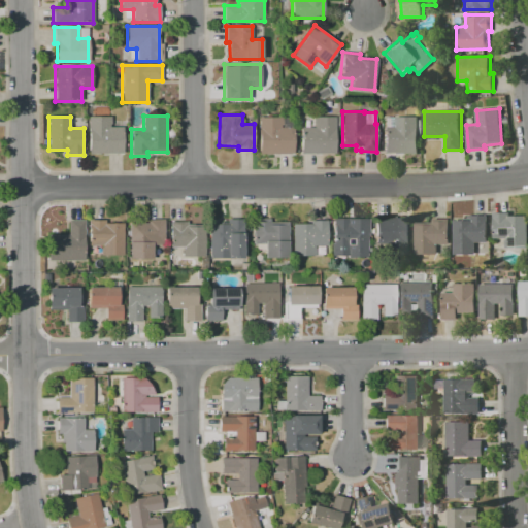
[(88,154),(88,117),(111,117),(111,126),(122,126),(122,154),(88,154)]
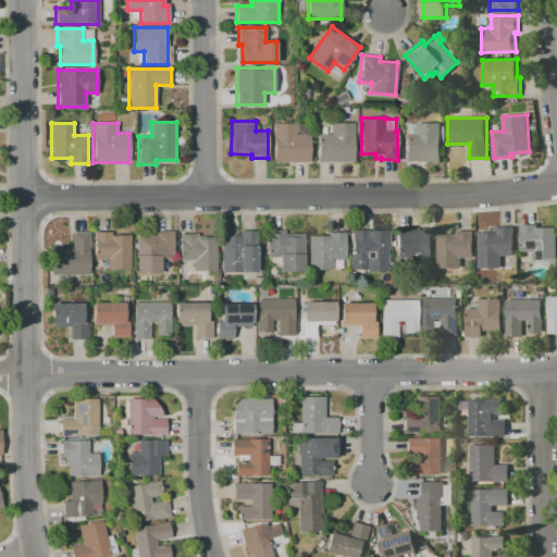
[(273,162),(273,123),(311,124),(311,162),(273,162)]
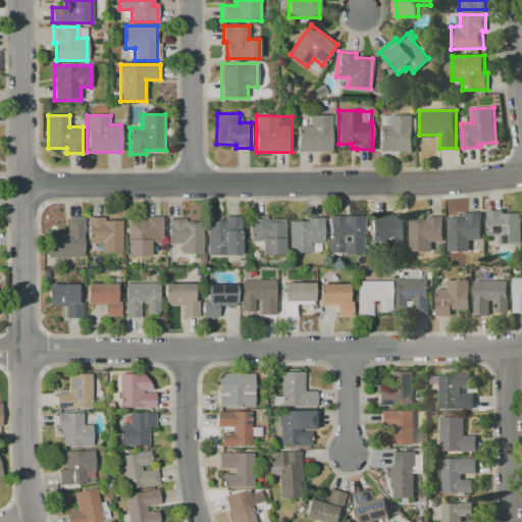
[(298,115),(331,115),(331,152),(297,152),(298,115)]
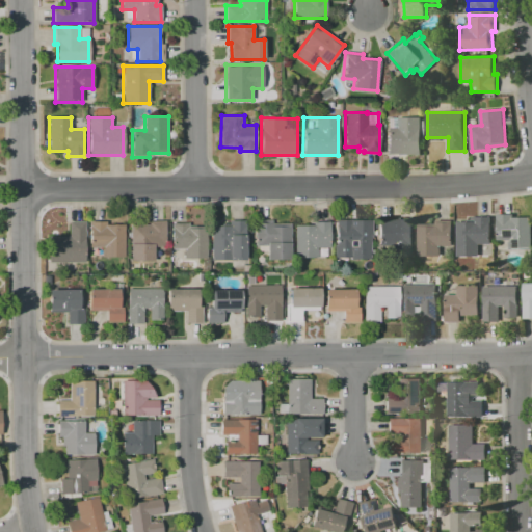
[(387,153),(387,127),(399,127),(399,117),(421,117),(421,153),(387,153)]
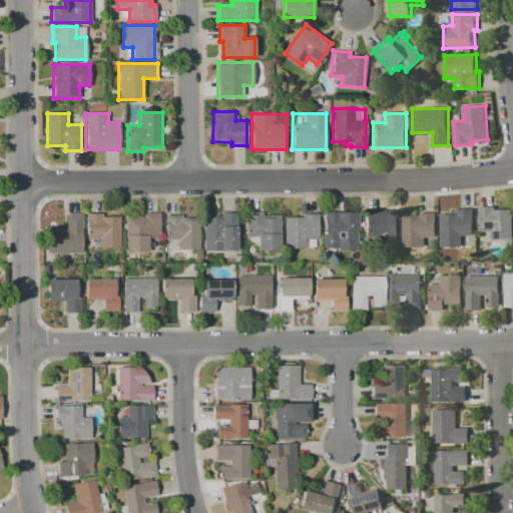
[(490,230),(479,231),(479,205),(496,205),(496,209),(512,209),(512,239),(490,239),(490,230)]
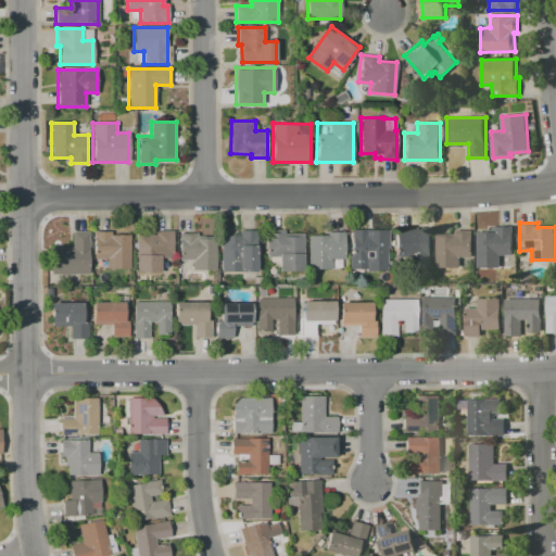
[(492,226),(514,226),(514,255),(502,255),(502,267),(478,267),(478,229),(492,229),(492,226)]
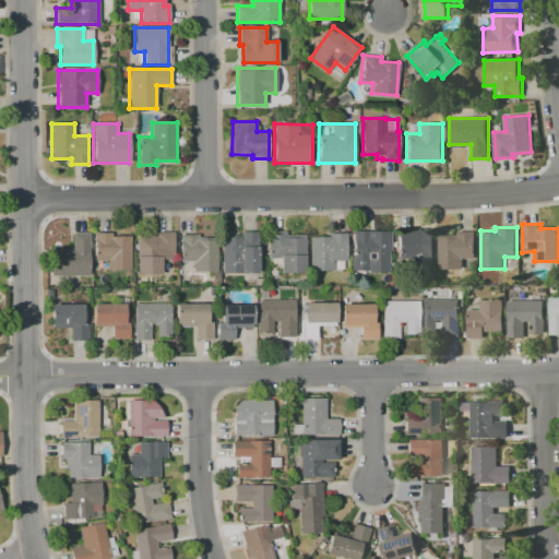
[(413,269),(413,257),(399,258),(399,228),(423,228),(423,230),(433,230),(435,269),(413,269)]
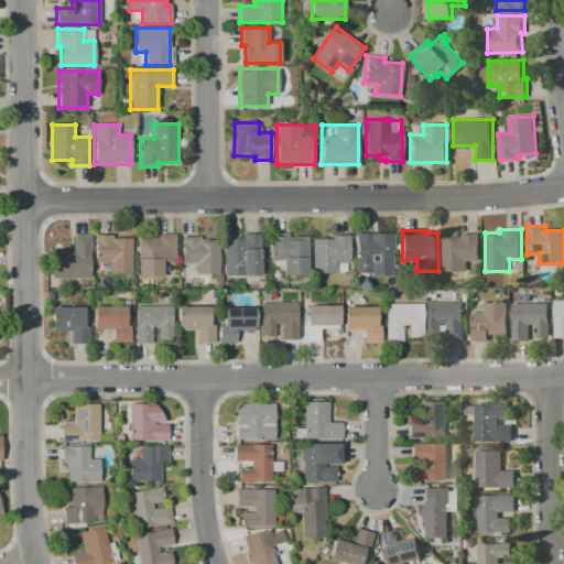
[(283,261),(271,261),(270,232),(289,232),(289,237),(307,237),(307,274),(283,274),(283,261)]
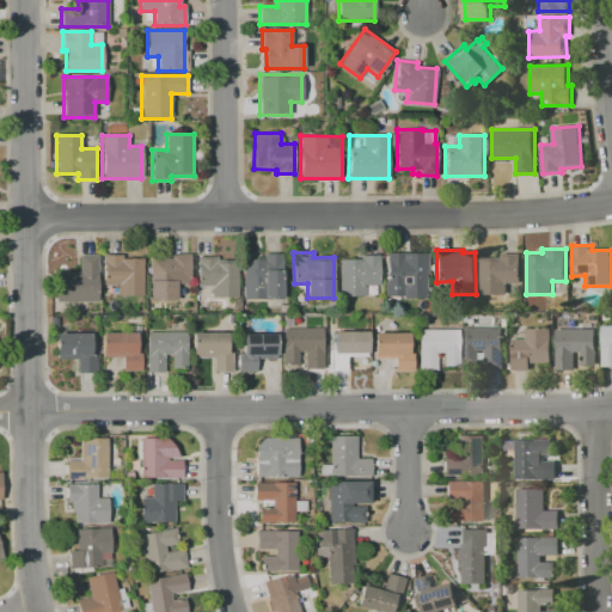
[(386,252),(412,252),(412,258),(426,258),(426,298),(401,298),(401,285),(386,285),(386,252)]
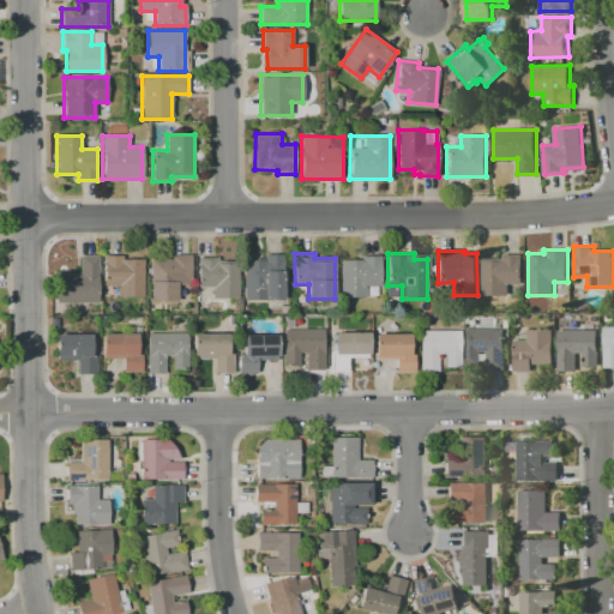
[(504,253),(523,253),(523,284),(510,284),(510,294),(482,294),(482,258),(504,258),(504,253)]
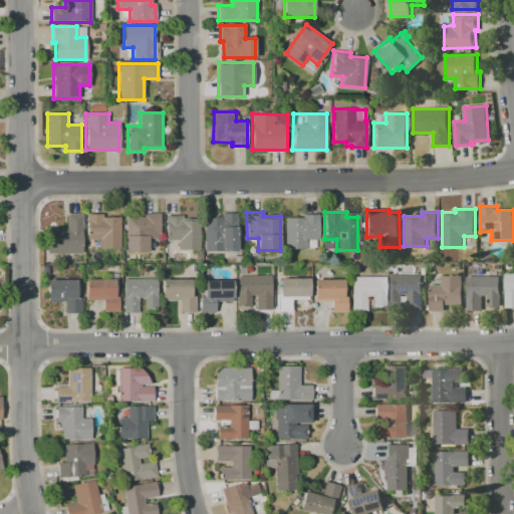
[(144,217),(144,213),(161,213),(161,240),(147,240),(147,251),(126,251),(126,217),(144,217)]
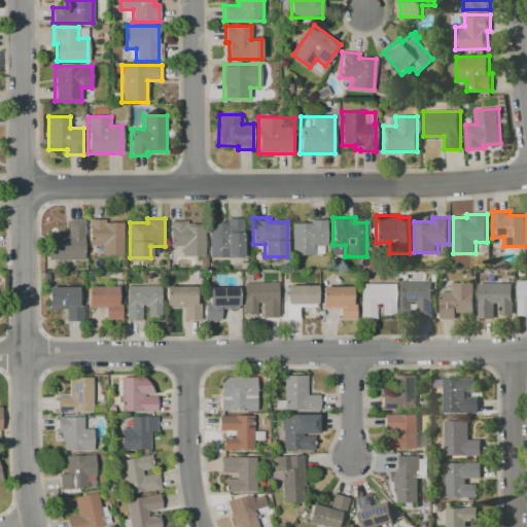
[(209,221),(225,221),(225,218),(243,218),(243,257),(209,257),(209,221)]
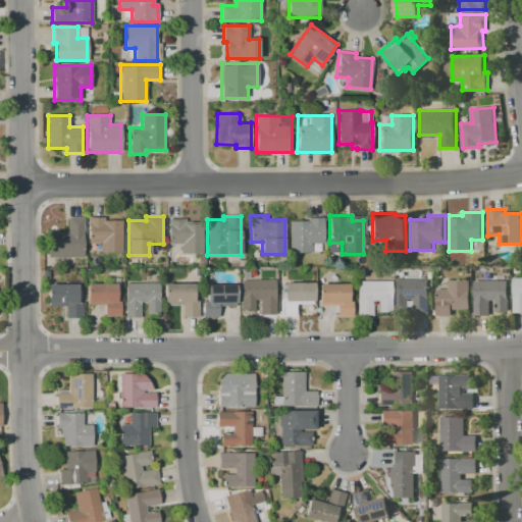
[(100,252),(100,243),(88,243),(88,217),(105,217),(105,221),(121,220),(121,252),(100,252)]
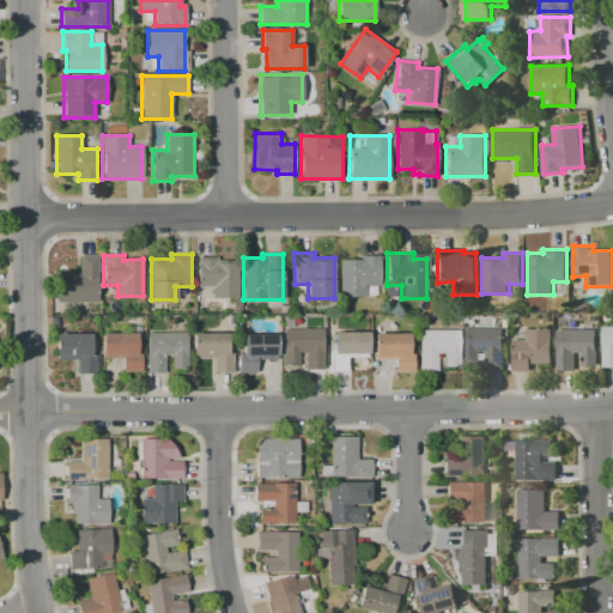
[(365,286),(365,297),(340,297),(339,260),(359,260),(359,255),(380,255),(380,286),(365,286)]
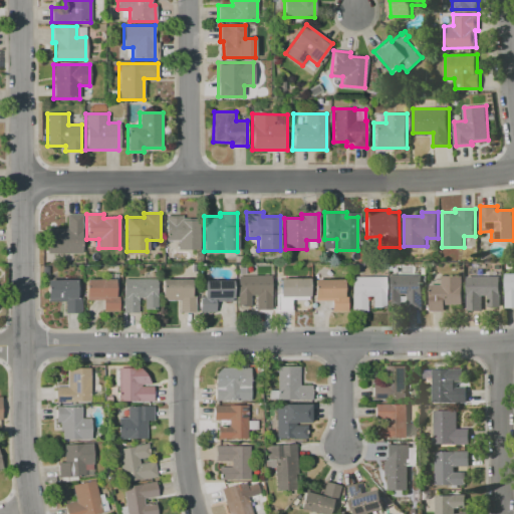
[(47,228),(66,228),(66,215),(81,215),(81,253),(47,253),(47,228)]
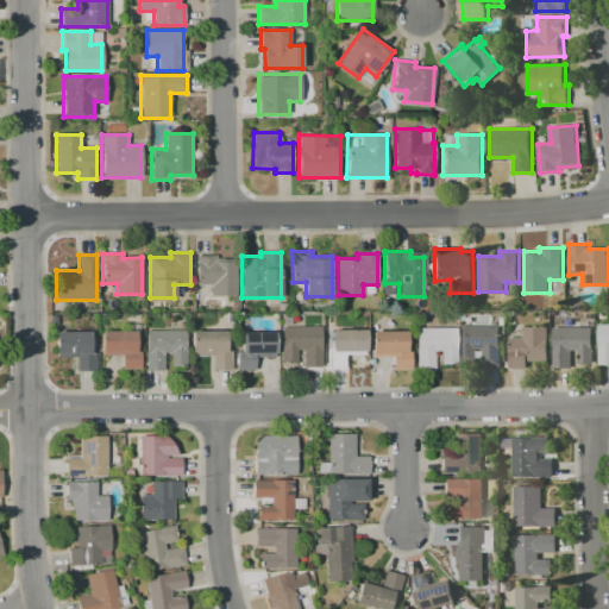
[(211,284),(195,284),(195,255),(215,255),(215,259),(236,259),(236,295),(211,295),(211,284)]
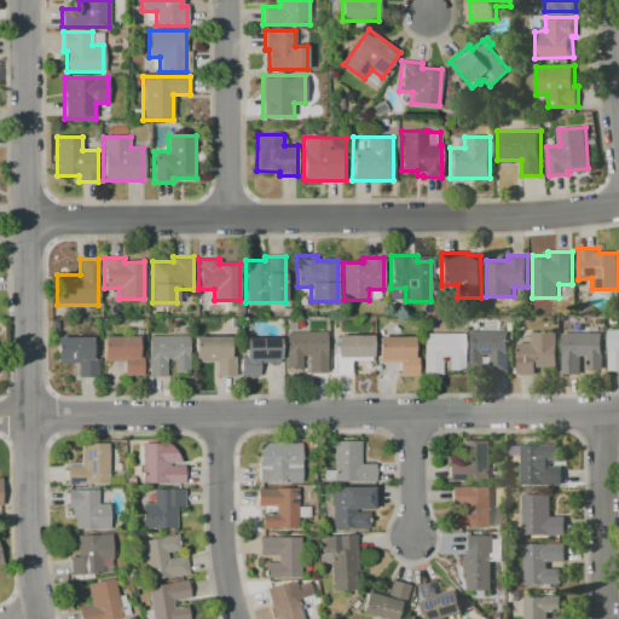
[(618,328),(608,329),(608,370),(618,369),(618,328)]
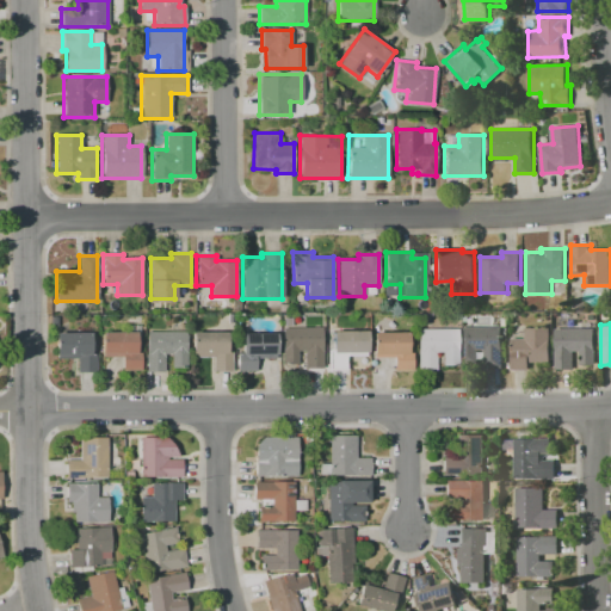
[(463,326),(503,326),(503,368),(483,368),(483,350),(477,350),(477,363),(463,364),(463,326)]
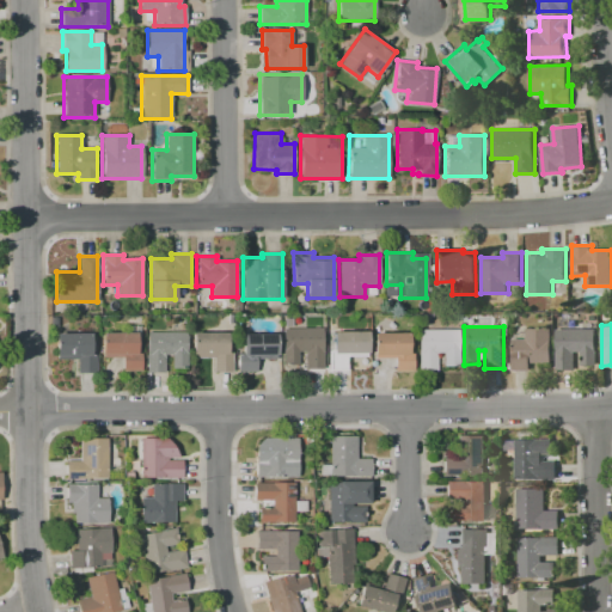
[(283,329),(323,328),(323,369),(305,369),(305,352),(298,353),(298,365),(283,365),(283,329)]
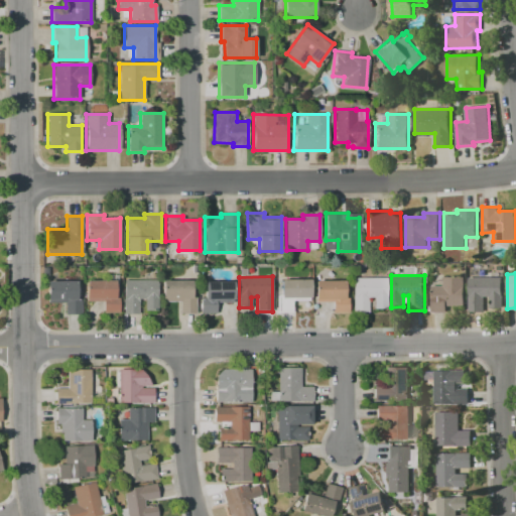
[(443,285),(443,276),(465,276),(466,305),(449,305),(449,311),(431,311),(431,285),(443,285)]
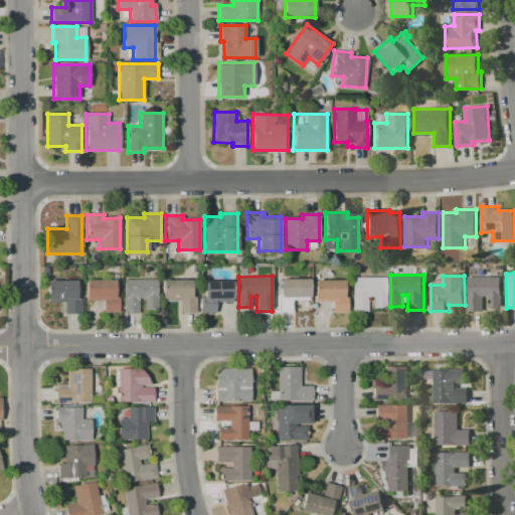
[(352,277),(385,277),(385,308),(373,308),(373,297),(367,297),(367,312),(352,312),(352,277)]
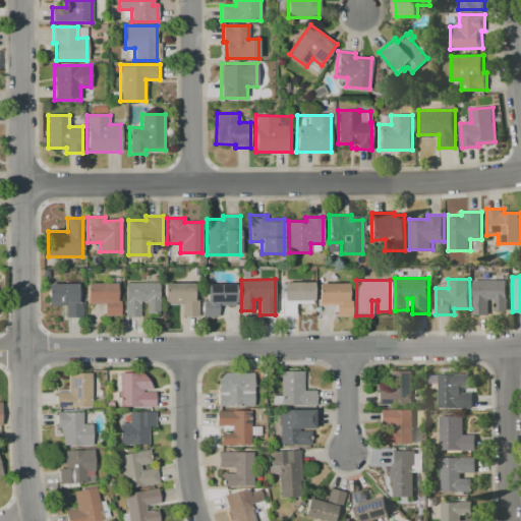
[(474,313),(474,280),(509,280),(509,313),(495,313),(495,299),(489,299),(489,313),(474,313)]
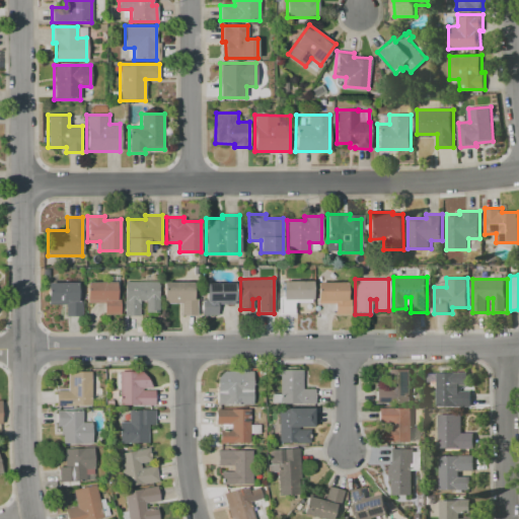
[(283,281),(311,281),(311,302),(294,302),(294,314),(279,314),(278,297),(283,297),(283,281)]
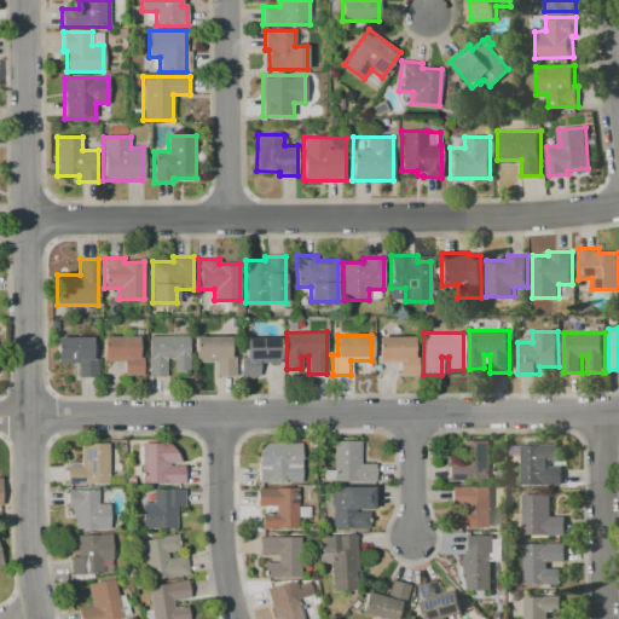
[(91,358),(97,358),(97,377),(77,377),(77,363),(57,363),(56,337),(91,336),(91,358)]
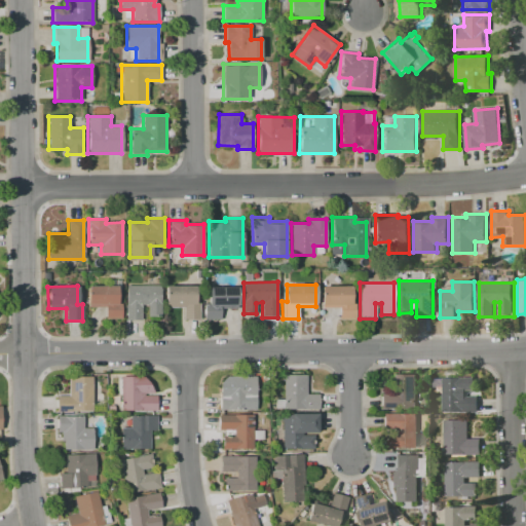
[(117,303),(121,303),(121,318),(105,318),(105,307),(87,307),(87,286),(117,286),(117,303)]
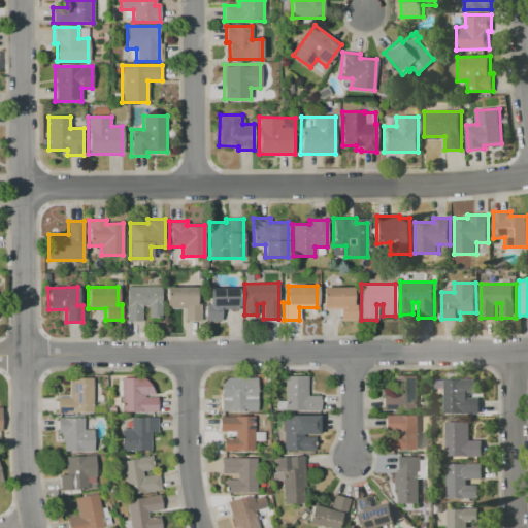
[(126,321),(126,287),(161,287),(161,318),(147,318),(147,306),(140,306),(140,321),(126,321)]
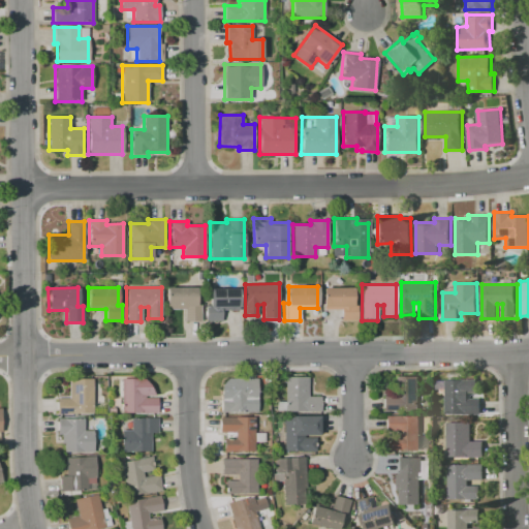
[(167,308),(167,306),(165,306),(165,287),(195,287),(195,304),(199,304),(199,320),(184,320),(184,308),(167,308)]
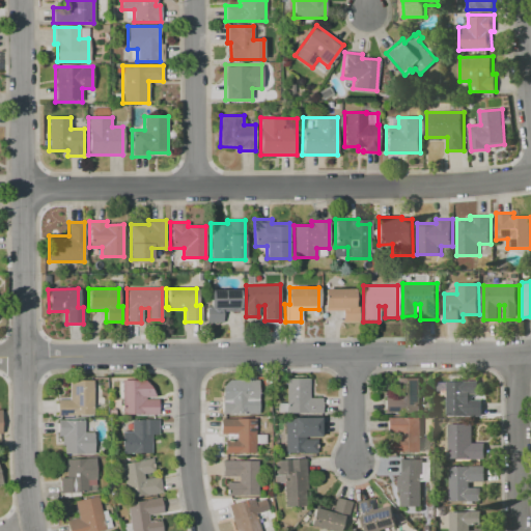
[(324,288),(354,288),(355,305),(358,305),(358,322),(342,322),(342,310),(325,310),(324,288)]
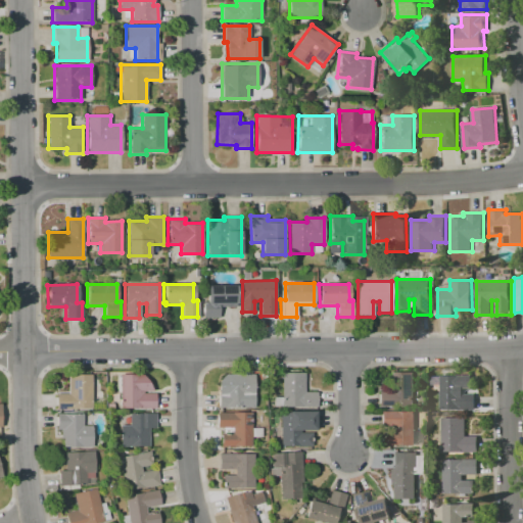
[(219,306),(220,317),(202,317),(202,297),(206,297),(206,285),(236,285),(236,306),(219,306)]
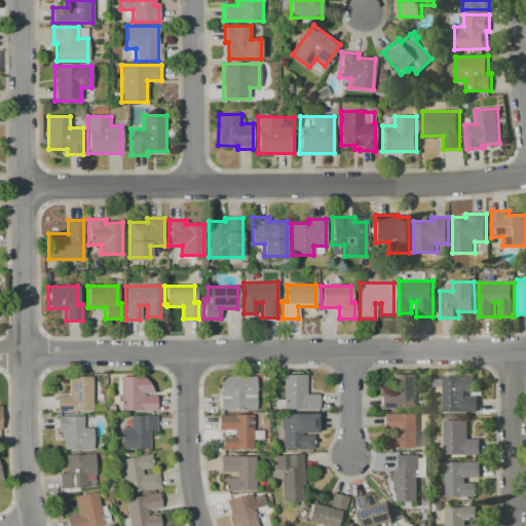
[(381,409),(380,390),(393,390),(393,374),(416,374),(416,409),(381,409)]
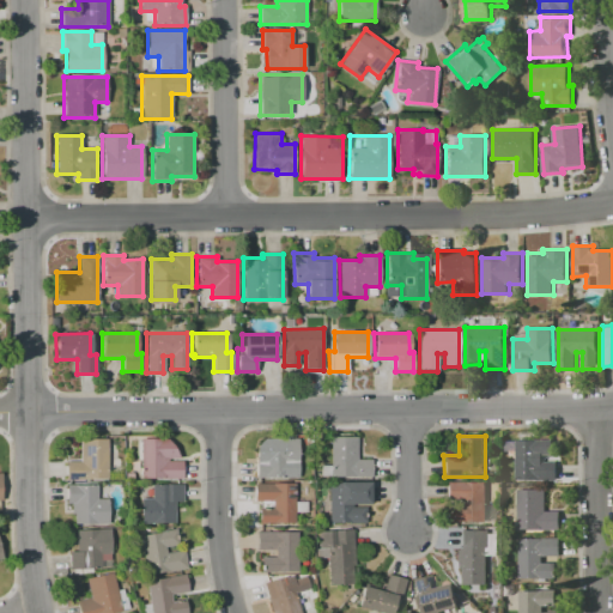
[(331,437),(357,437),(357,460),(371,460),(371,478),(331,478),(331,437)]
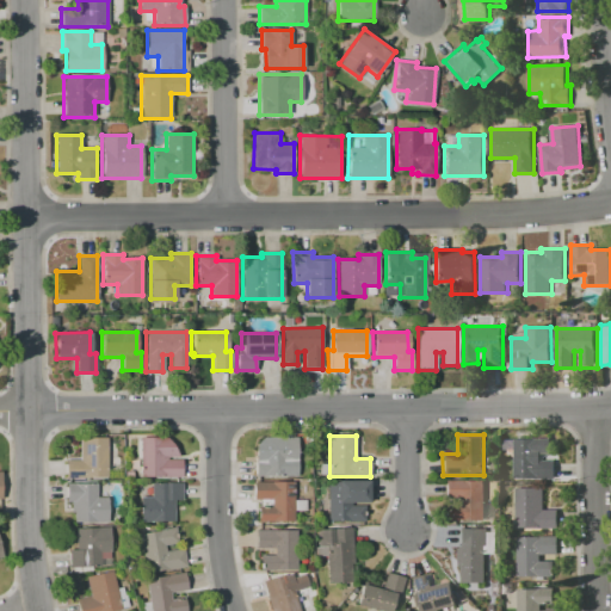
[(106,477),(65,477),(65,461),(79,461),(79,437),(106,437),(106,477)]
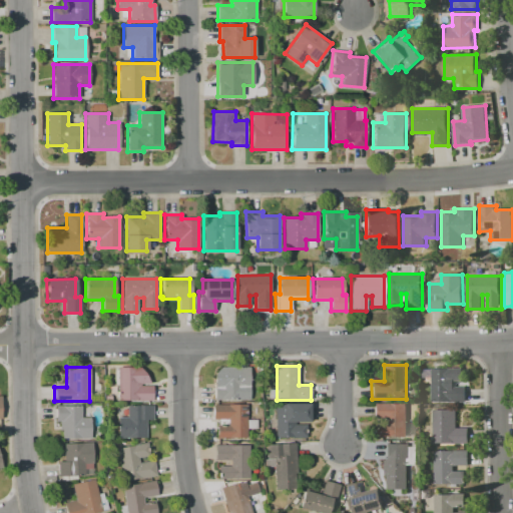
[(117,367),(140,368),(145,375),(149,384),(140,384),(140,387),(152,387),(152,402),(117,402),(117,367)]
